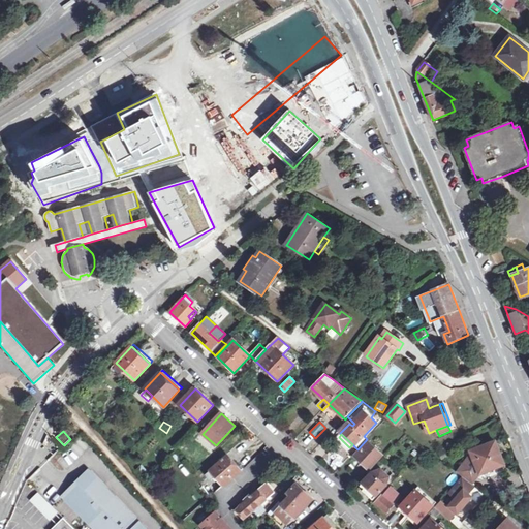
[(368,442),(355,456),(369,469),(382,455),(368,442)]
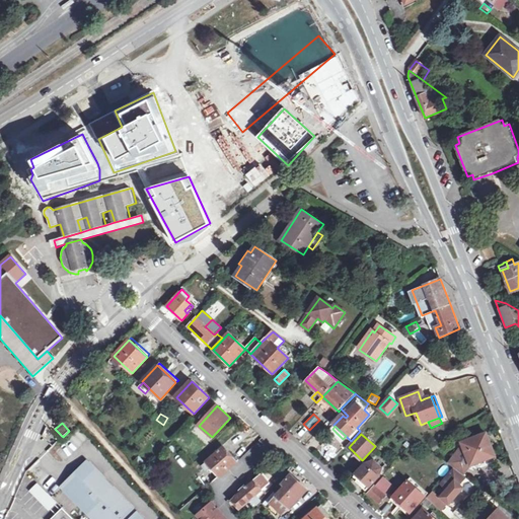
[(486,434),(462,442),(470,465),(495,456),(486,434)]
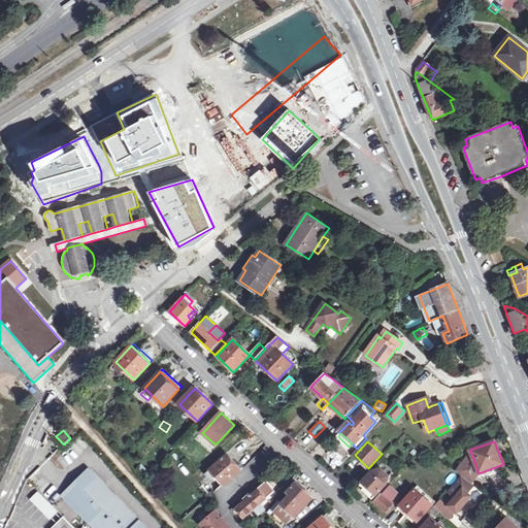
[(224,486),(241,470),(228,455),(210,469),(216,476),(213,479),(217,482),(219,480),(224,486)]
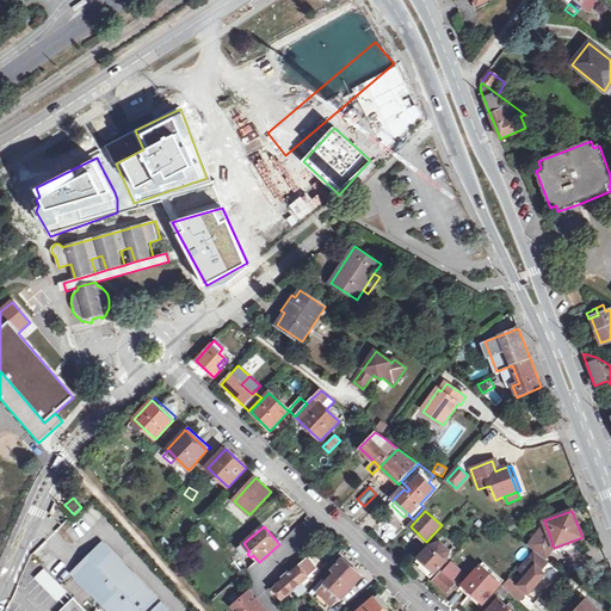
[(541,542),(534,536),(526,544),(534,551),(541,542)]
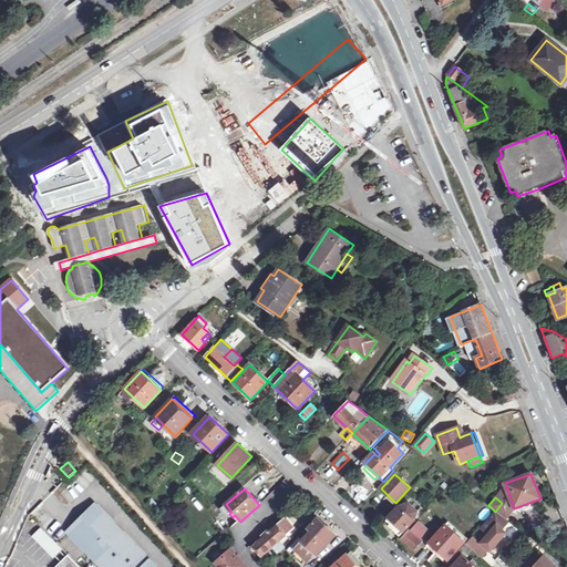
[(495,512),(506,519),(513,512),(502,503),(495,512)]
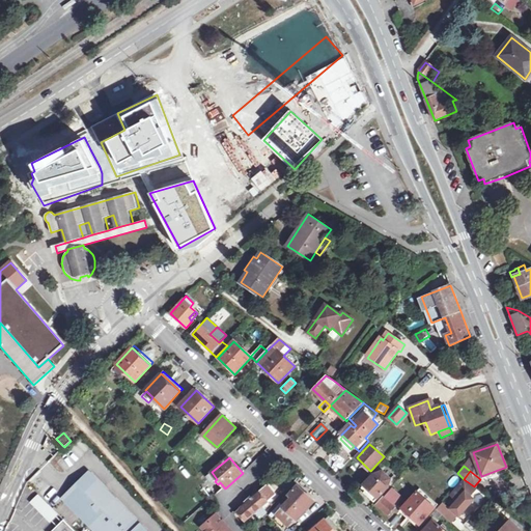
[(373,475),(364,485),(378,498),(387,487),(390,479),(382,472),(373,475)]
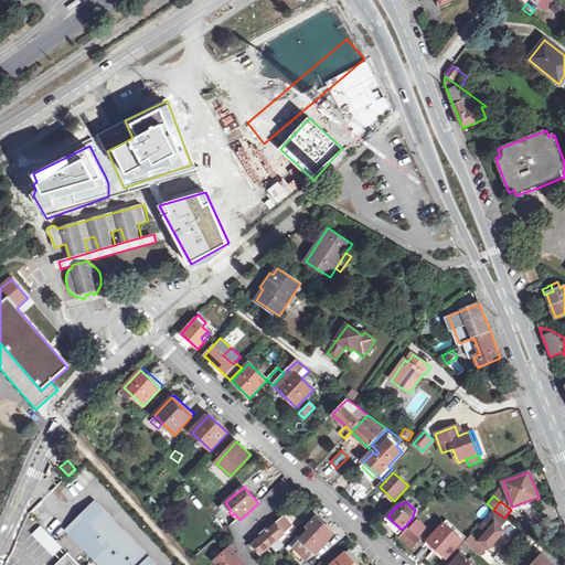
[(156,564),(150,560),(147,563),(141,557),(146,554),(121,530),(118,533),(117,533),(110,526),(114,523),(95,503),(70,529),(106,564),(156,564)]
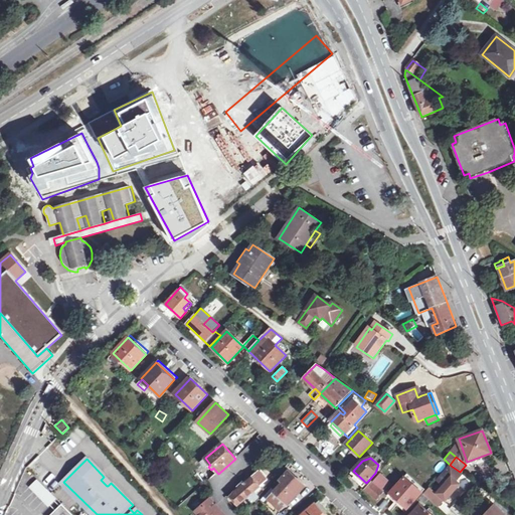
[(460,472),(450,465),(437,479),(445,486),(438,493),(444,500),(458,485),(455,482),(462,474),(460,472)]
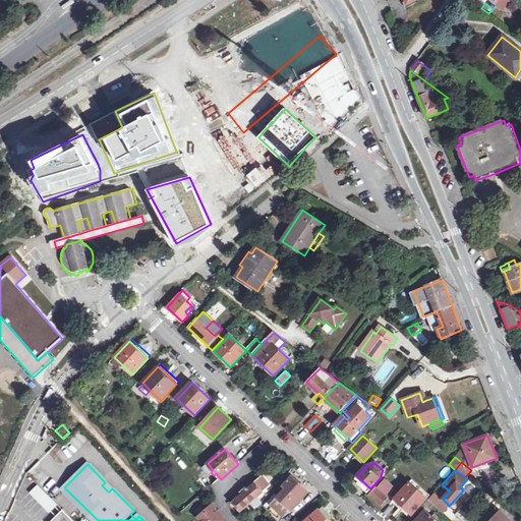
[(279,499),(268,509),(277,518),(290,508),(292,510),(300,501),(298,499),(306,489),(292,476),(284,485),(287,488),(278,498),(279,499)]
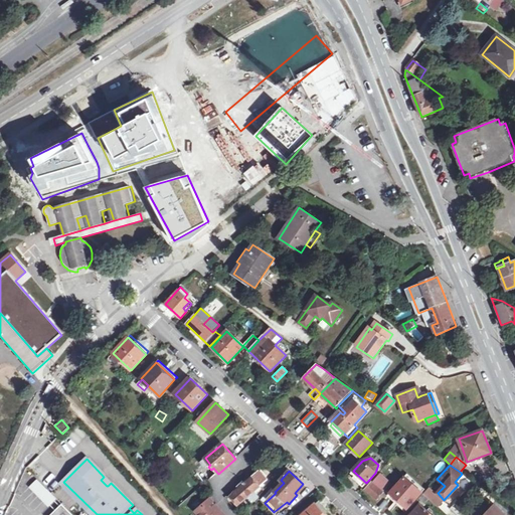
[(372,482),(382,491),(390,483),(380,474),(372,482)]
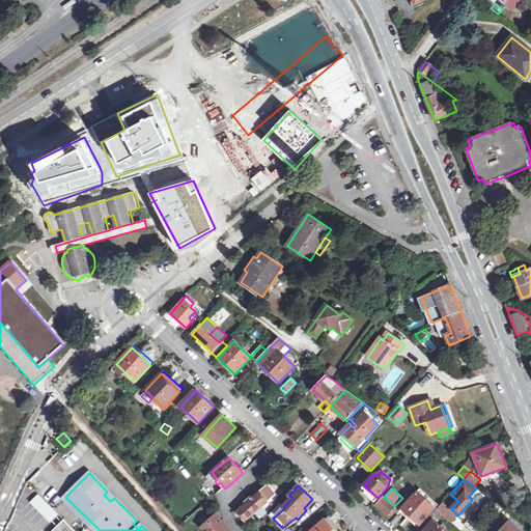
[(259,493),(267,501),(270,498),(263,490),(259,493)]
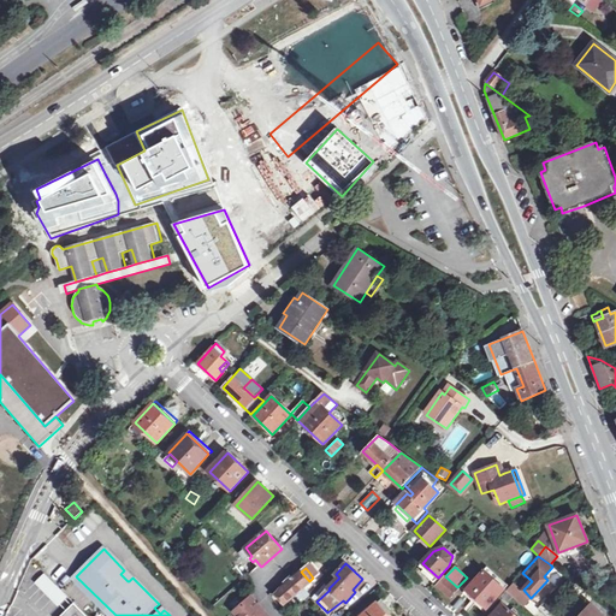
[(485,572),(504,590),(508,586),(487,568),(485,572)]
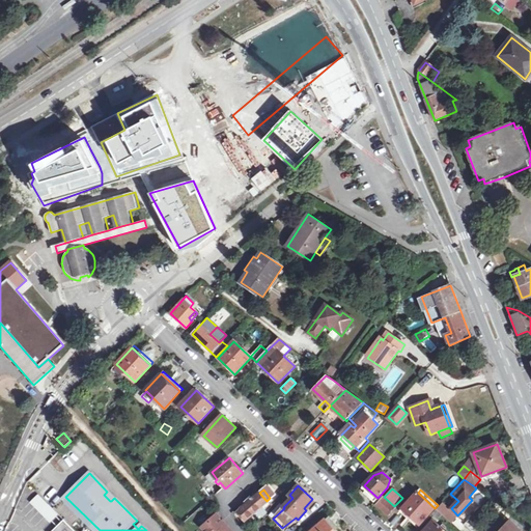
[(114,498),(107,492),(104,495),(110,501),(111,501),(114,498)]
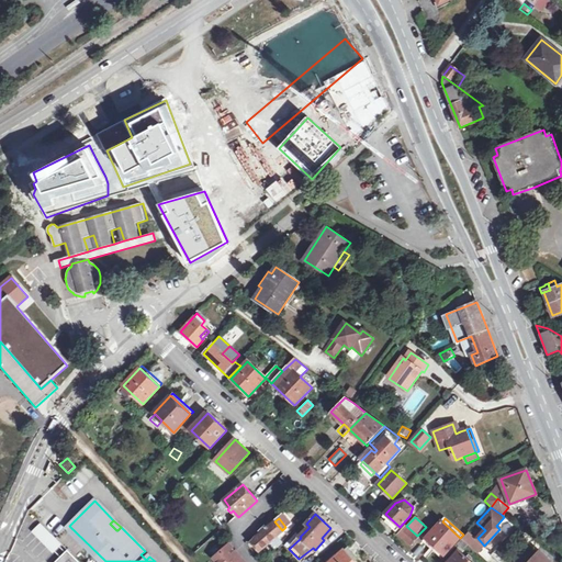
[(262,534),(251,541),(260,551),(283,531),(282,530),(274,521),(267,528),(265,527),(260,530),(262,534)]
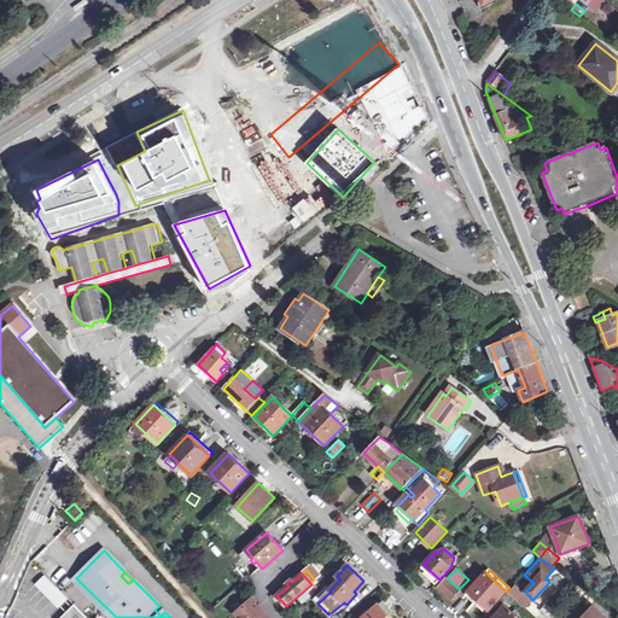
[(506,592),(487,573),(468,592),(488,610),(506,592)]
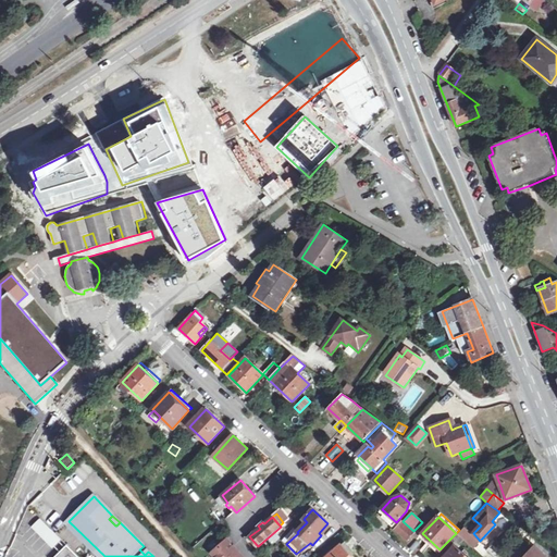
[(34,525),(54,546),(60,542),(39,520),(34,525)]
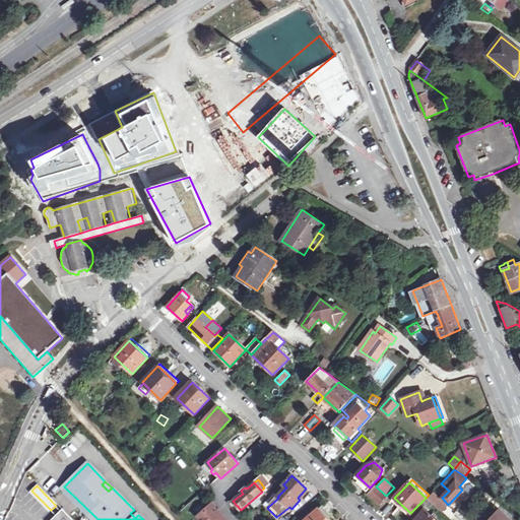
[(98,519),(64,486),(61,489),(91,519),(98,519)]
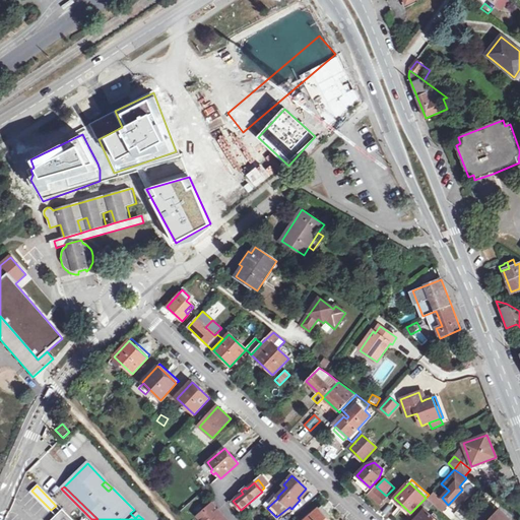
[(376,486),(369,494),(380,504),(387,497),(386,496),(376,486)]
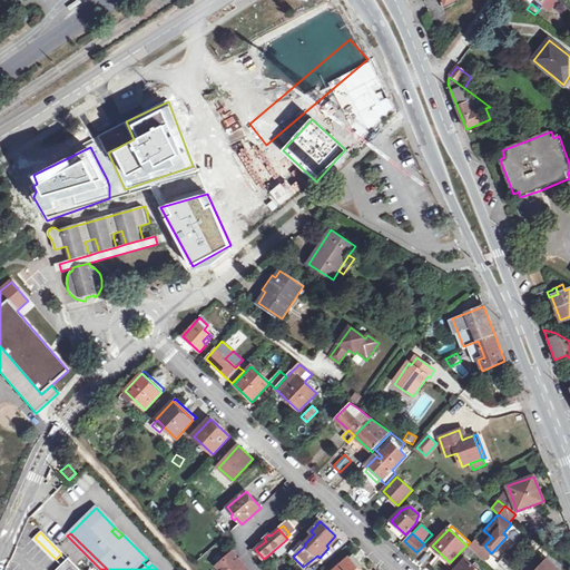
[(450,562),(432,546),(429,549),(446,566),(450,562)]
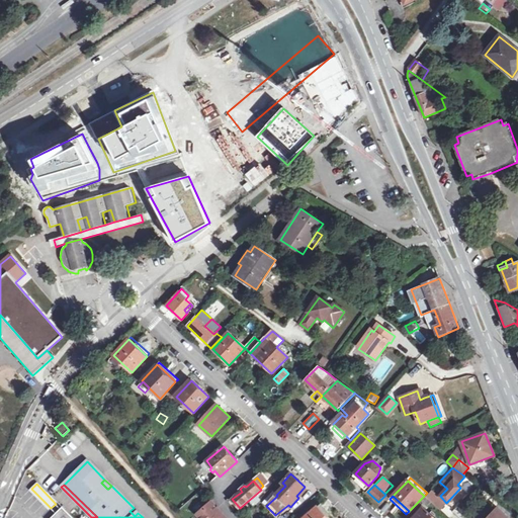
[(426,497),(421,502),(427,507),(432,502),(426,497)]
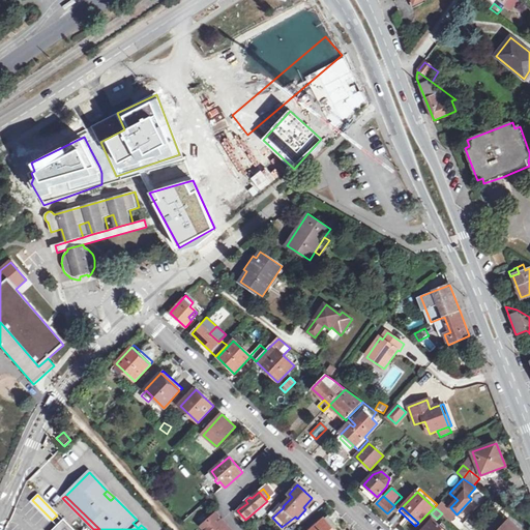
[(214,516),(201,527),(204,529),(227,529),(225,527),(226,526),(215,514),(214,516)]
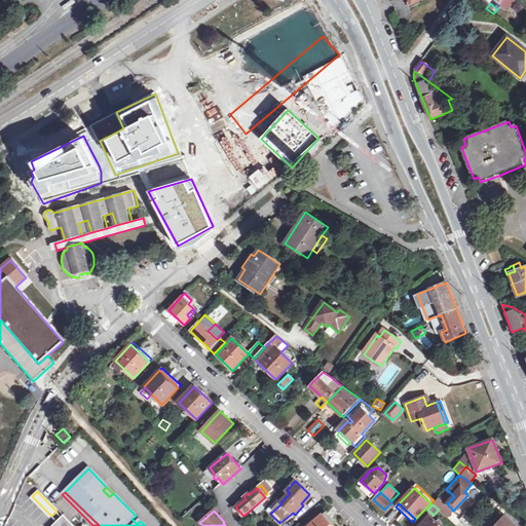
[(322,515),(331,525),(334,525),(336,525),(326,512),(322,515)]
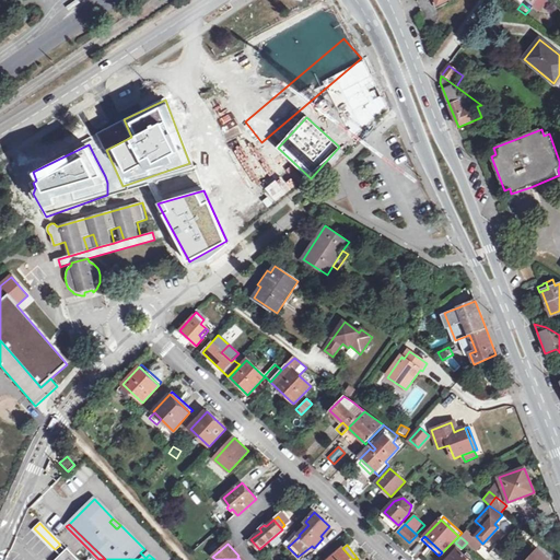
[(78,559),(67,548),(55,559),(78,559)]
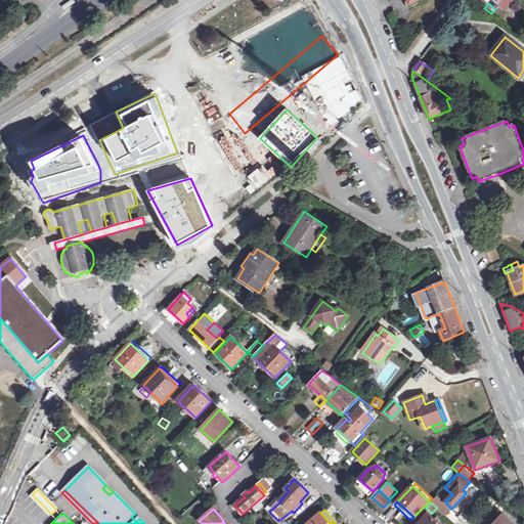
[(330,523),(320,513),(307,523),(330,523)]
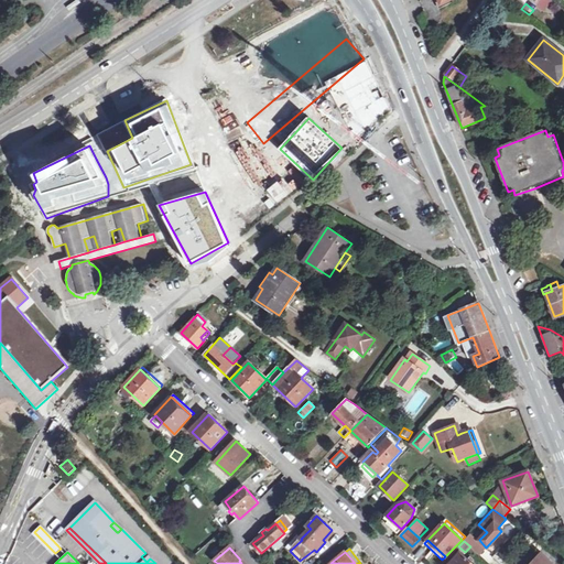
[(472,563),(461,553),(448,563),(472,563)]
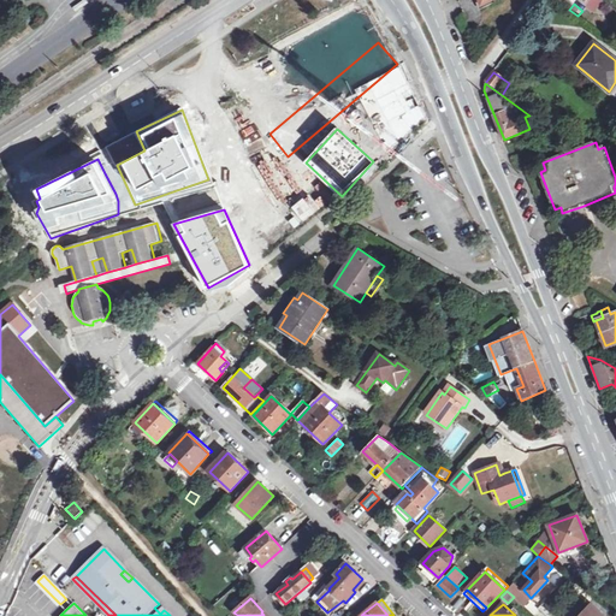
[(603,615),(591,605),(580,615),(603,615)]
